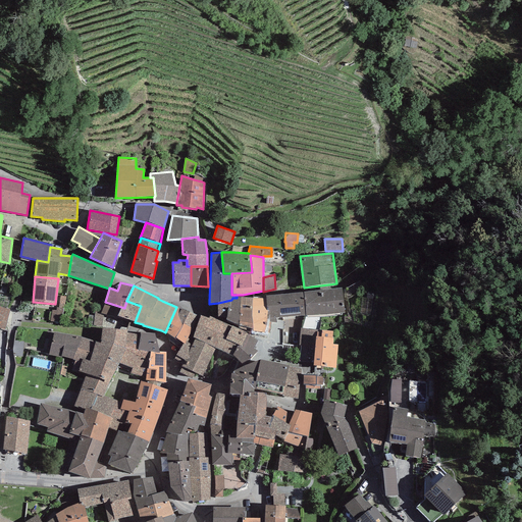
[(303,292),(305,315),(345,313),(342,289),(303,292)]
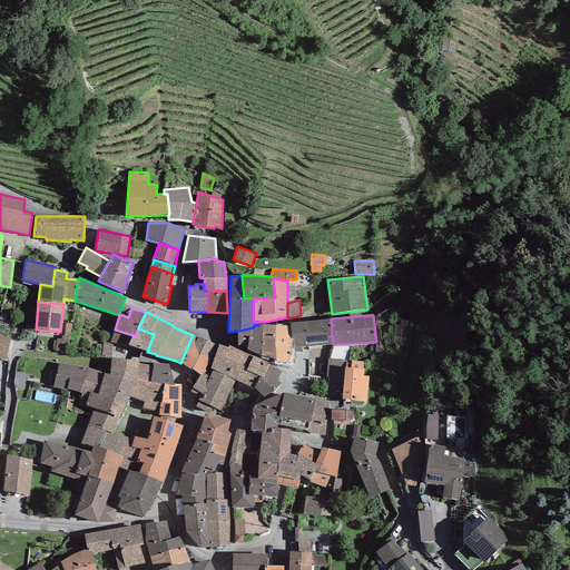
[(333,344),(331,318),(290,323),(291,326),(291,338),(292,338),(292,347),(333,344)]
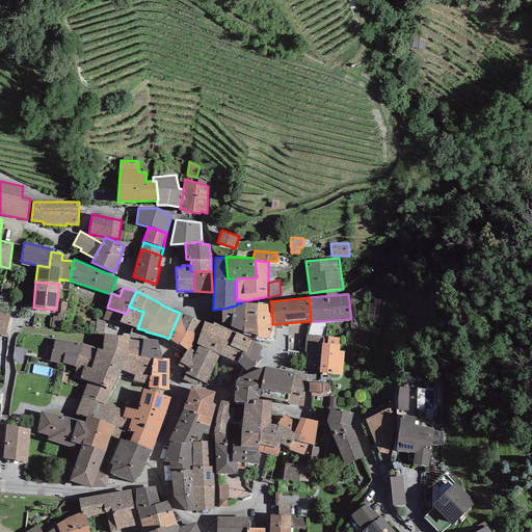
[(231,326),(243,331),(245,303),(241,303),(237,303),(236,306),(222,309),(221,323),(231,323),(231,326)]
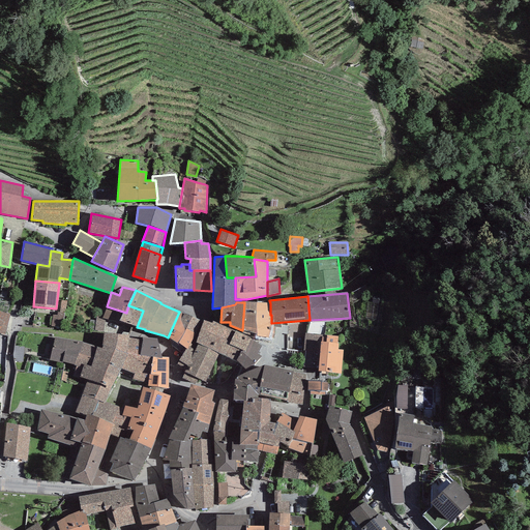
[(244,302),(242,330),(257,334),(255,322),(256,302),(244,302)]
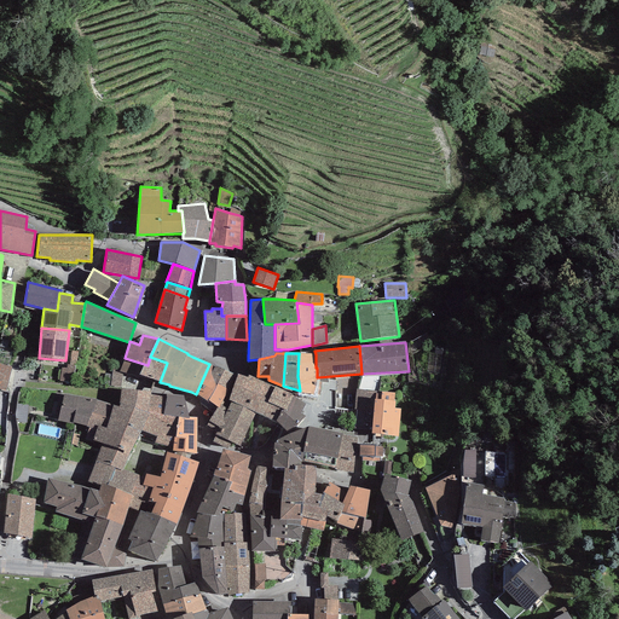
[(300,391),(300,393),(314,394),(317,377),(317,368),(316,368),(316,354),(299,353),(298,376),(300,391)]
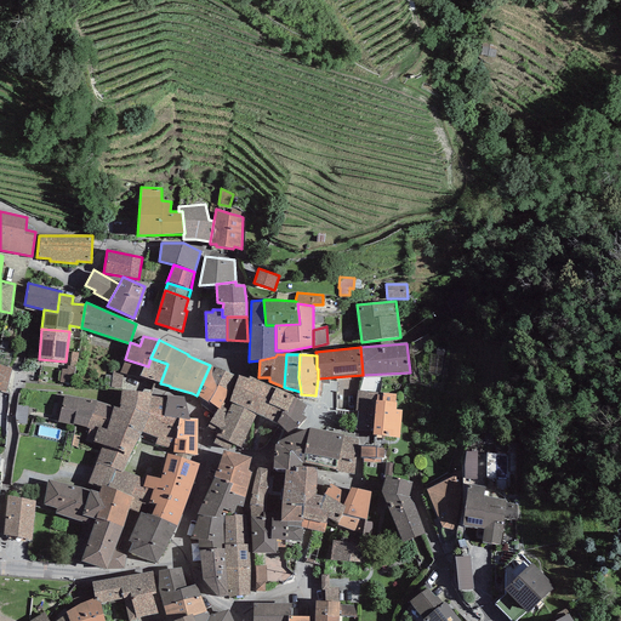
[(144,365),(138,376),(160,383),(167,364),(151,358),(148,366),(144,365)]
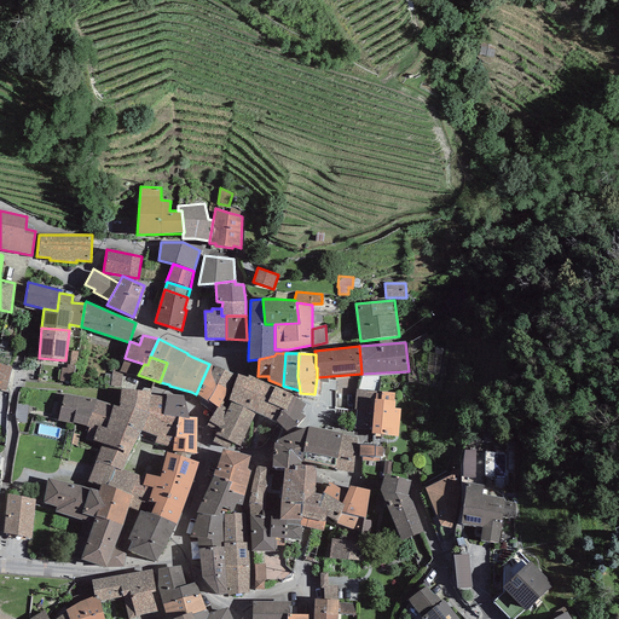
[(0,363),(0,389),(6,392),(12,366),(0,363)]
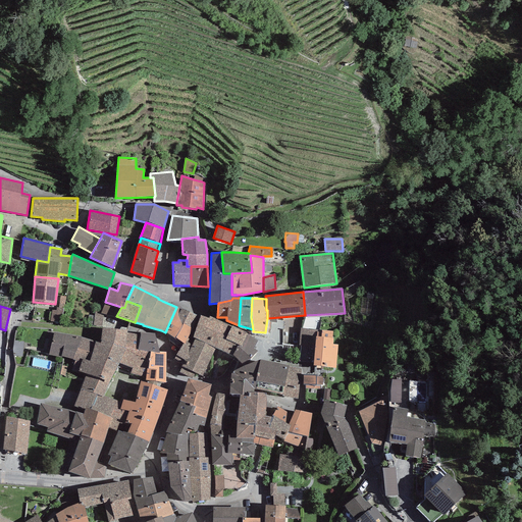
[(176,307),(165,332),(174,338),(175,337),(183,344),(185,345),(186,342),(199,316),(181,308),(181,310),(176,307)]
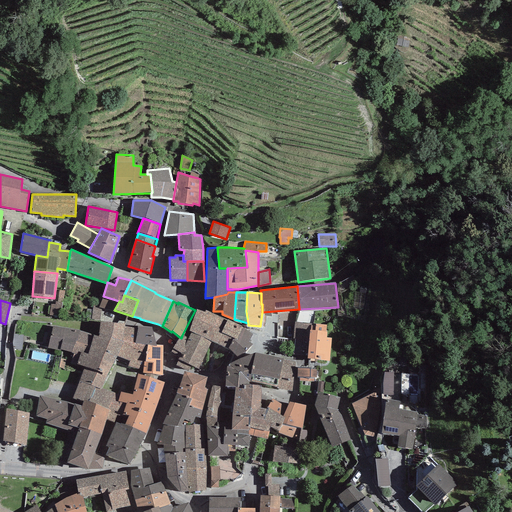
[(205,312),(197,310),(189,331),(191,332),(211,342),(229,349),(237,356),(246,351),(253,344),(249,342),(252,334),(242,328),(243,327),(227,319),(227,320),(206,310),(205,312)]
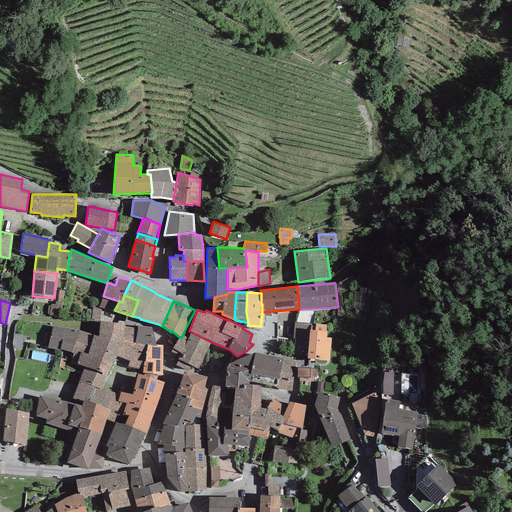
[(100,322),(99,334),(122,341),(124,327),(125,324),(100,322)]
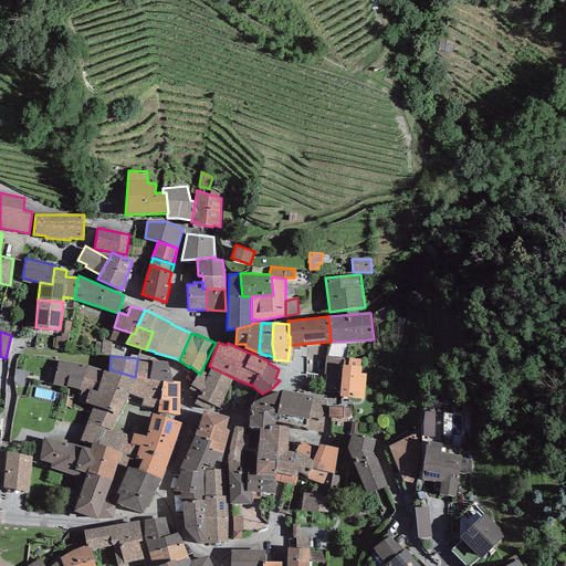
[(343,365),(339,396),(364,399),(367,374),(360,374),(362,367),(359,367),(360,359),(344,357),(344,365),(343,365)]
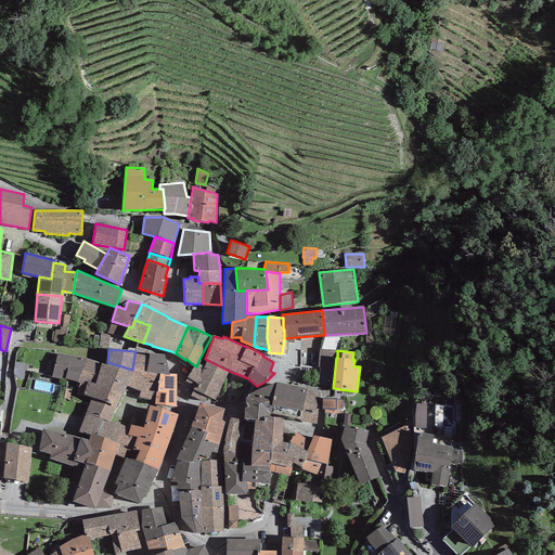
[(78,383),(87,358),(57,353),(53,377),(78,383)]
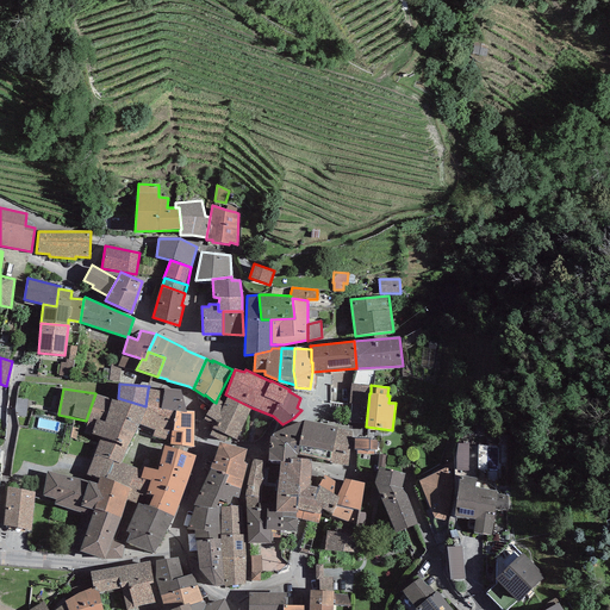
[(165,392),(148,390),(145,406),(148,406),(139,425),(154,430),(153,437),(170,441),(172,430),(174,430),(175,411),(161,409),(165,392)]
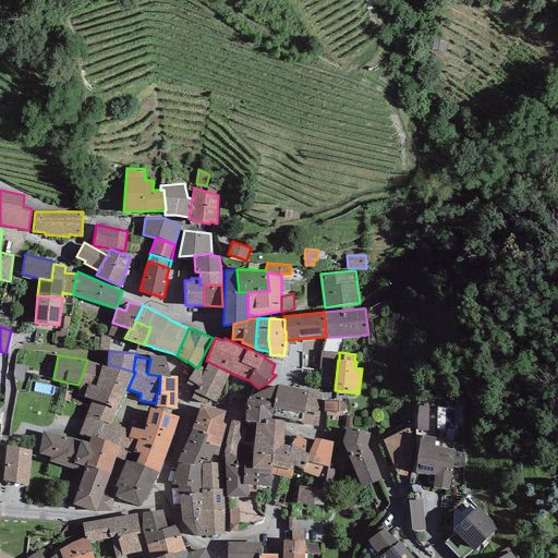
[(150,359),(147,374),(160,376),(170,377),(170,376),(165,356),(150,356),(150,359)]
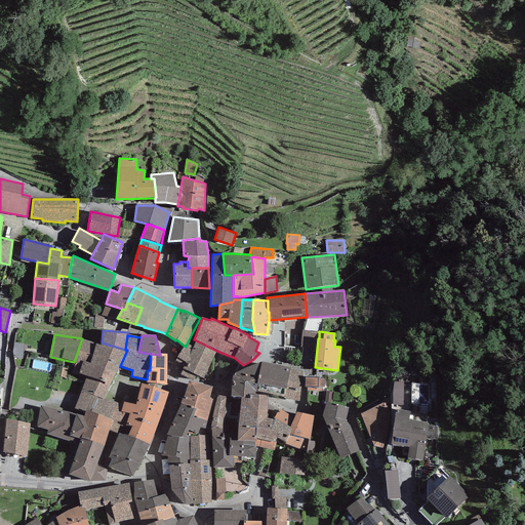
[(82,338),(74,362),(82,365),(78,373),(86,376),(81,391),(97,397),(105,400),(105,397),(120,366),(127,350),(125,350),(102,342),(101,345),(82,338)]
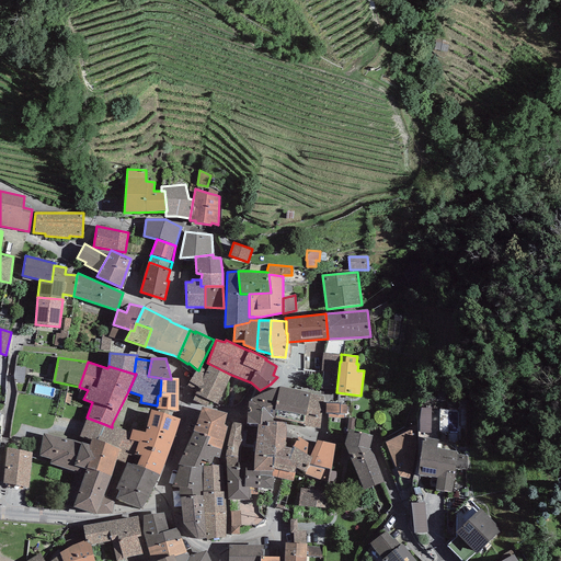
[(217,404),(231,375),(209,364),(206,370),(199,367),(198,370),(196,369),(187,386),(197,390),(195,393),(217,404)]
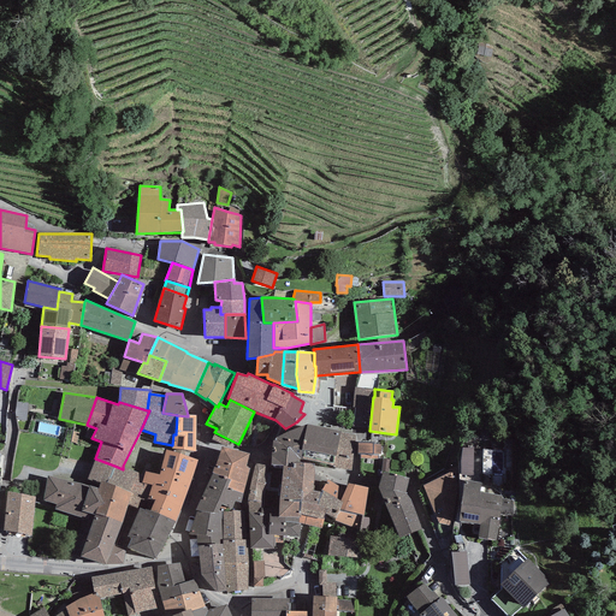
[(171,449),(196,452),(196,415),(188,415),(188,416),(177,415),(176,434),(173,434),(172,445),(171,449)]
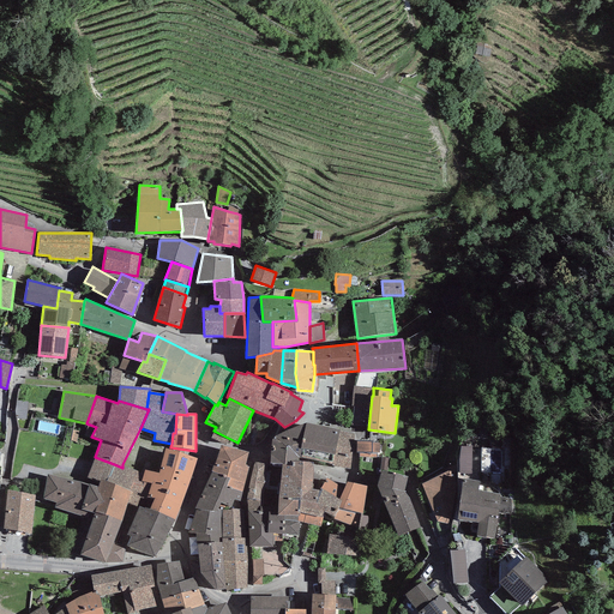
[(300,449),(306,423),(275,435),(272,440),(270,464),(282,464),(288,463),(289,461),(299,461),(299,457),(301,457),(302,450),(300,449)]
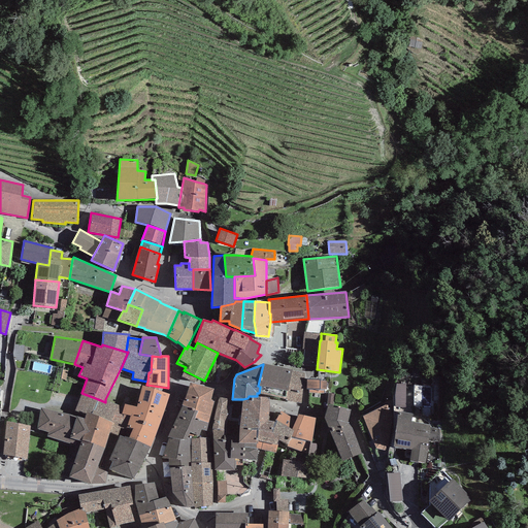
[(292,370),(263,364),(258,386),(260,387),(259,393),(286,399),(286,391),(288,391),(292,370)]
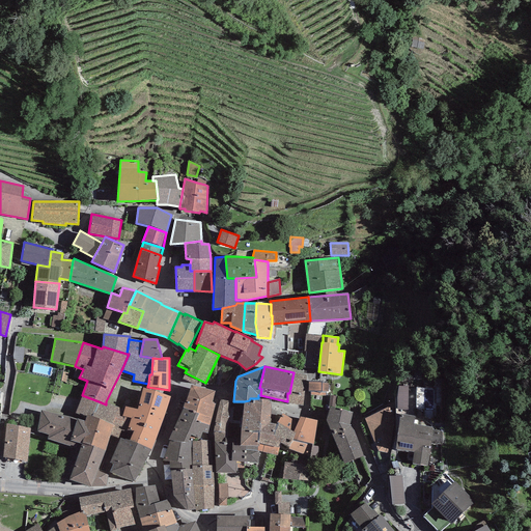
[(287,393),(287,401),(287,403),(304,406),(306,375),(294,372),(289,393),(287,393)]
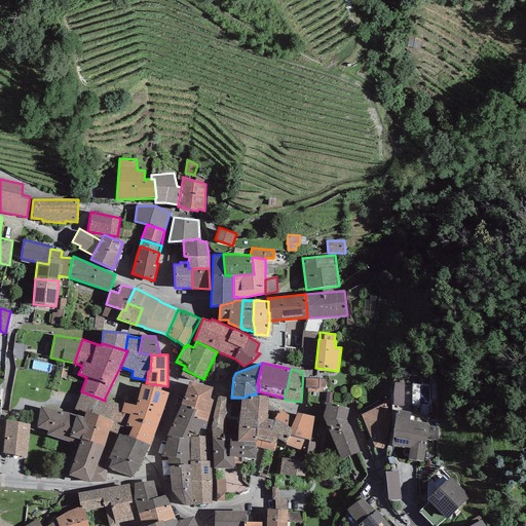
[(306,377),(305,388),(308,388),(307,391),(323,392),(323,388),(326,388),(325,380),(320,380),(320,378),(306,377)]
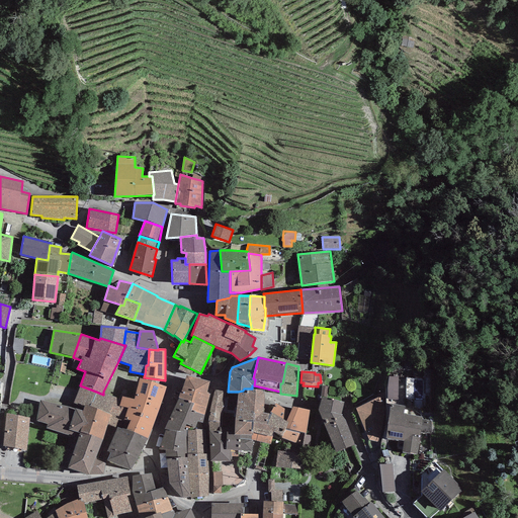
[(209,381),(186,376),(178,399),(193,404),(191,412),(204,416),(209,395),(206,394),(209,381)]
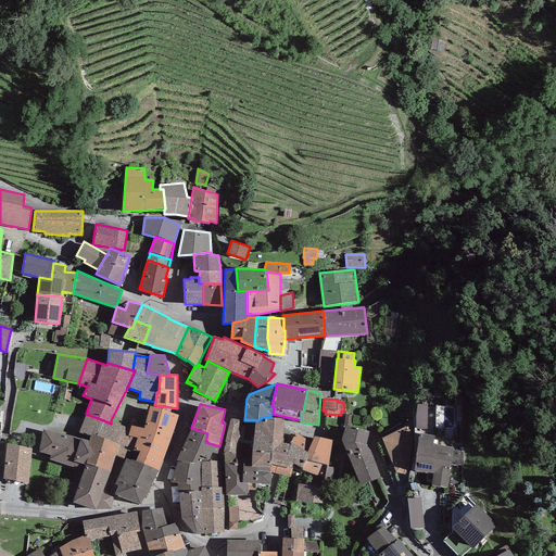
[(417,404),(416,428),(436,429),(437,405),(417,404)]
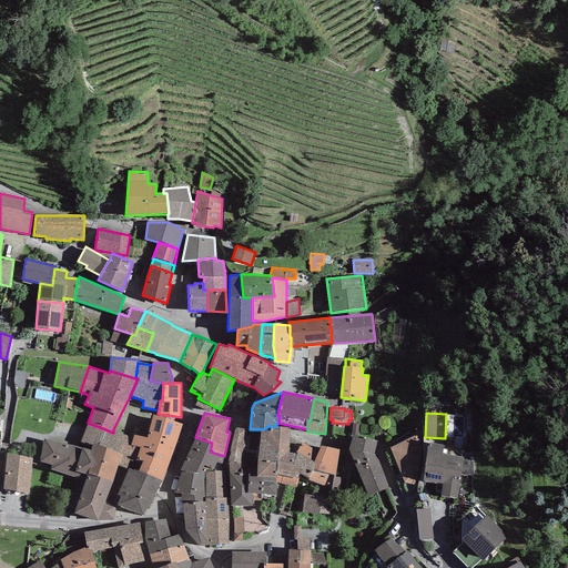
[(133,438),(131,445),(137,447),(141,447),(137,459),(142,462),(139,473),(161,480),(168,468),(182,424),(153,415),(146,437),(134,435),(133,438)]
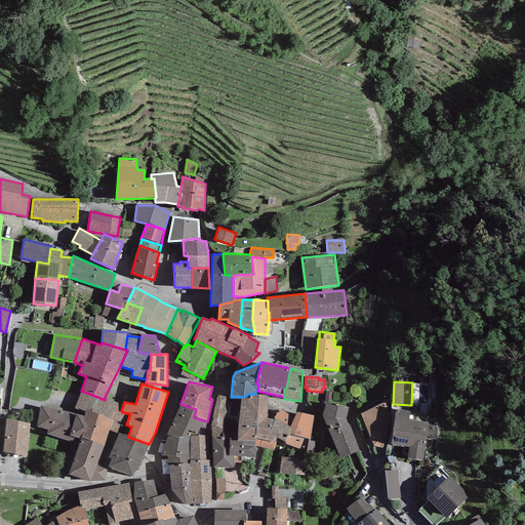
[(81,391),(72,413),(83,416),(85,411),(86,409),(91,411),(97,397),(81,391)]
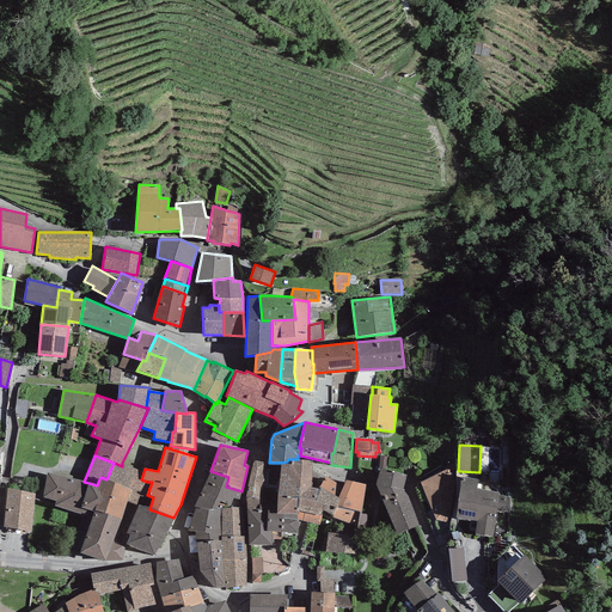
[(248,508),(276,509),(277,496),(298,496),(300,496),(311,487),(312,470),(312,465),(310,461),(301,460),(298,460),(294,461),(293,465),(285,465),(285,463),(281,464),(268,464),(263,463),(254,460),(246,496),(248,508)]
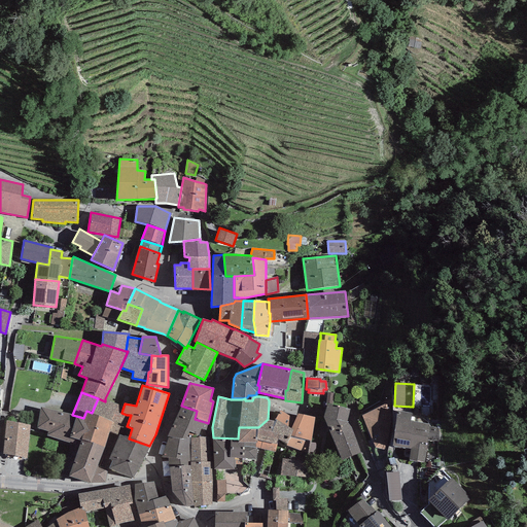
[(124,407),(105,398),(105,401),(98,398),(92,413),(113,422),(109,432),(119,434),(127,415),(121,413),(124,407)]
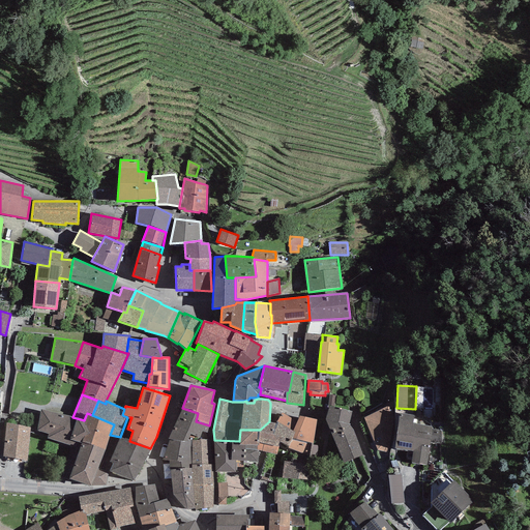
[(388,406),(363,418),(377,450),(388,452),(395,415),(388,406)]
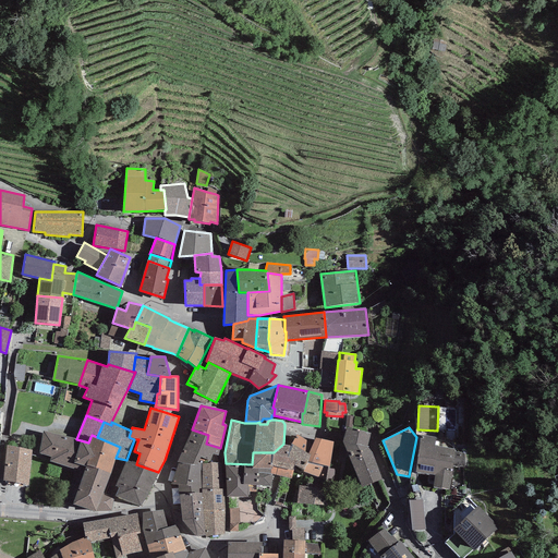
[(342,441),(362,487),(381,480),(371,453),(367,447),(368,443),(371,433),(347,428),(344,436),(342,441)]
